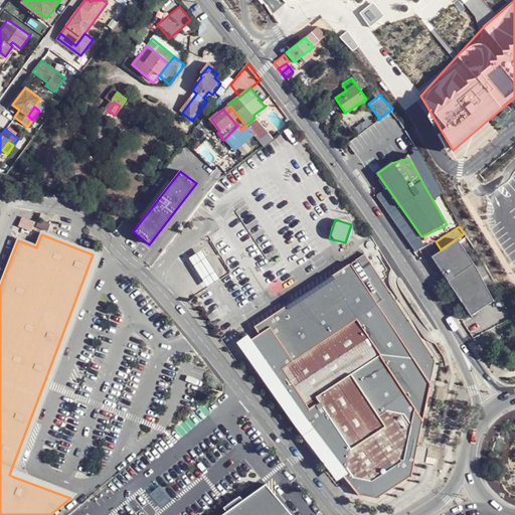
[(476,264),(457,240),(432,255),(473,317),(494,302),(476,264)]
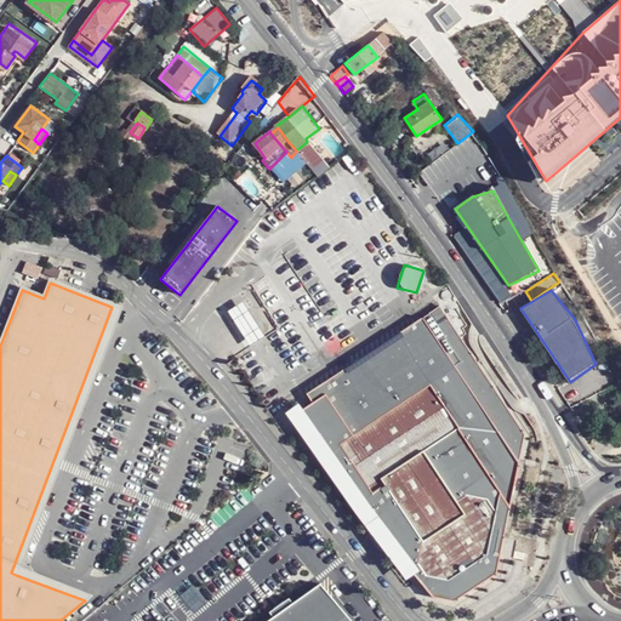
[(265,336),(241,301),(226,311),(249,346),(265,336)]
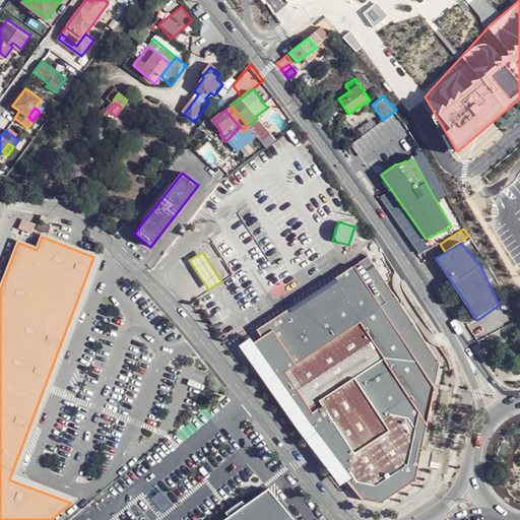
[(261,336),(248,345),(311,435),(324,442),(330,453),(334,465),(362,499),(379,503),(414,479),(439,363),(406,315),(367,255),(256,329),(261,336)]
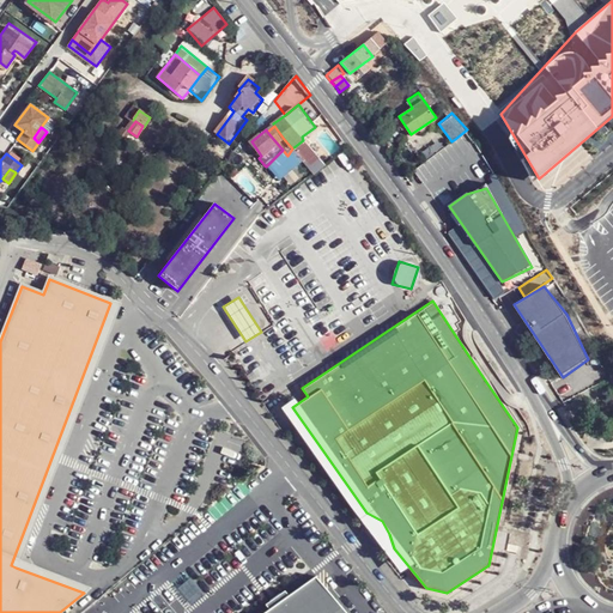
[(11,565),(16,568),(116,305),(110,303),(11,565)]
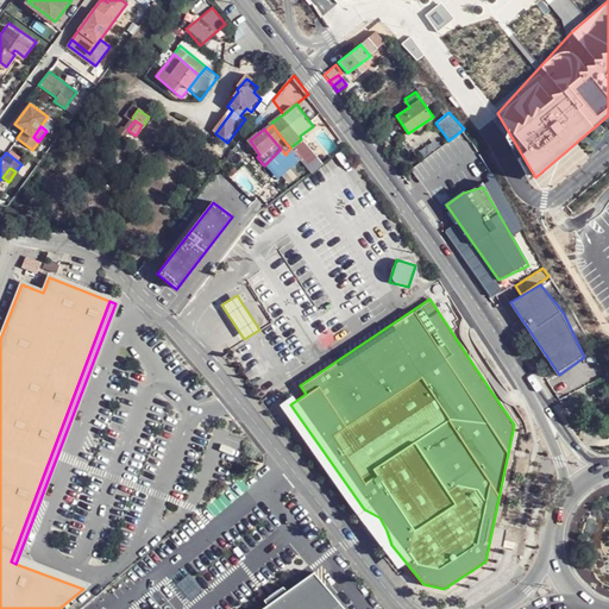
[(346,608),(314,571),(276,598),(262,608),(346,608)]
